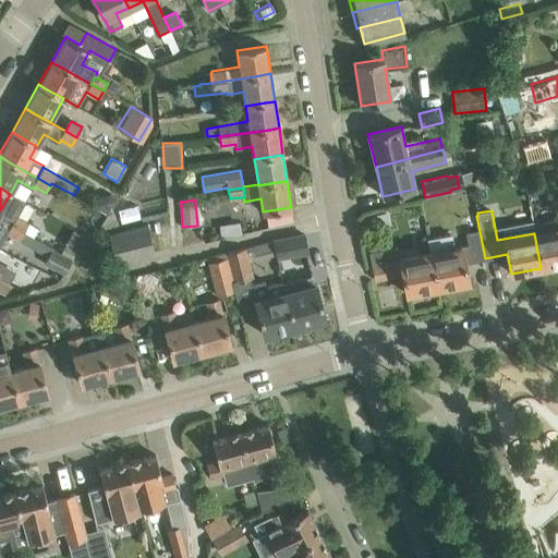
[(12,226),(23,232),(28,222),(16,215),(11,225),(12,226)]
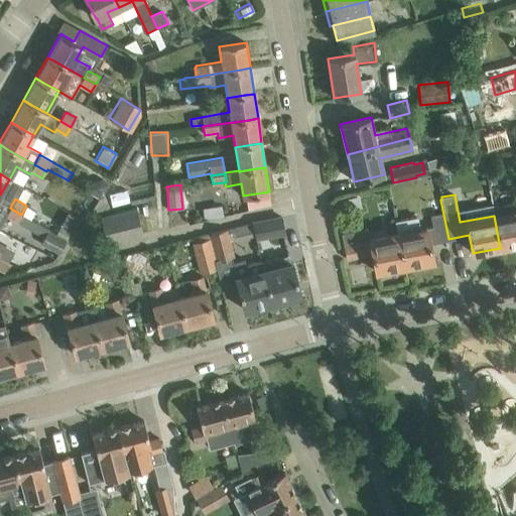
[(421,230),(419,216),(395,221),(398,234),(397,234),(403,266),(433,260),(429,243),(448,239),(440,200),(428,202),(433,227),(421,230)]
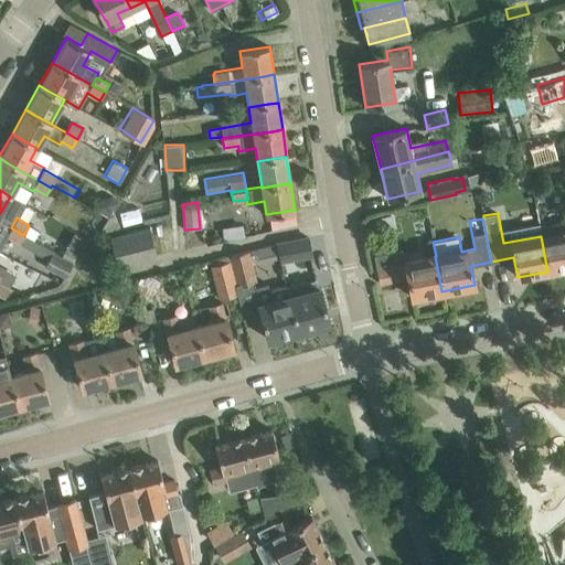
[(0,248),(4,241),(7,237),(12,228),(11,227),(0,221),(0,248)]
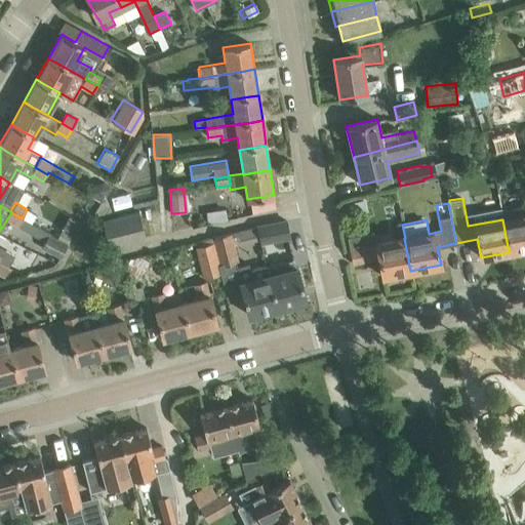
[(146,238),(138,211),(103,220),(109,247),(146,238)]
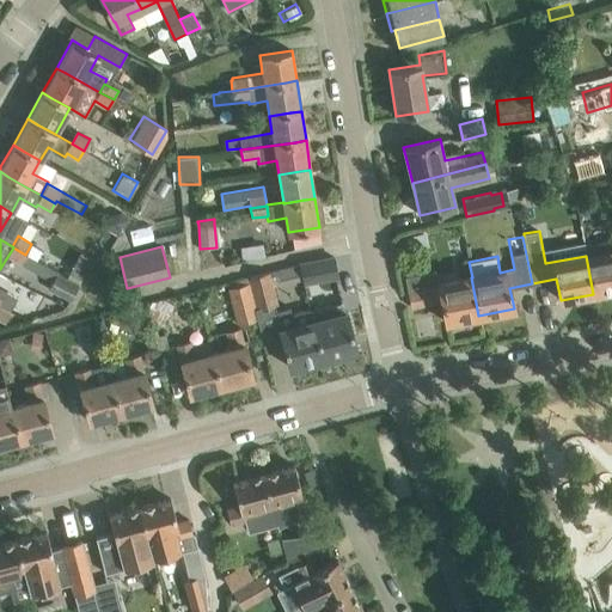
[(13,248),(7,257),(20,264),(25,255),(13,248)]
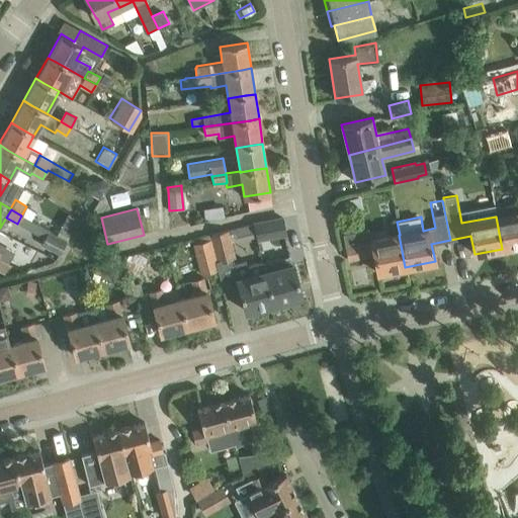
[(517,245),(517,211),(496,217),(502,249),(517,245)]
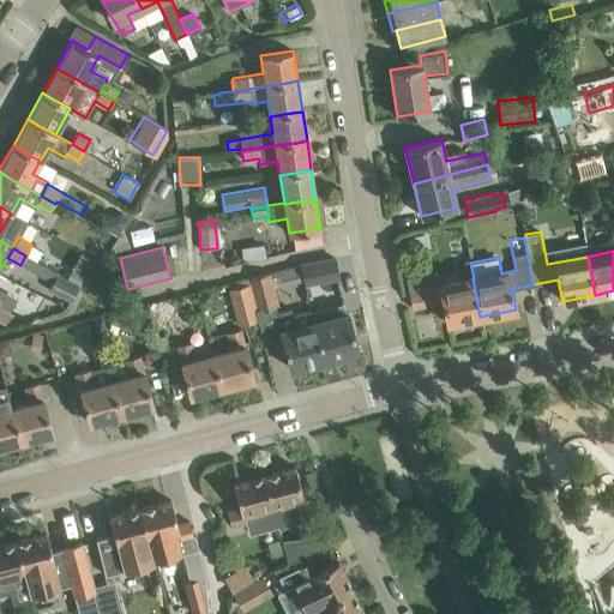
[(338,277),(335,258),(300,265),(304,280),(305,283),(338,277)]
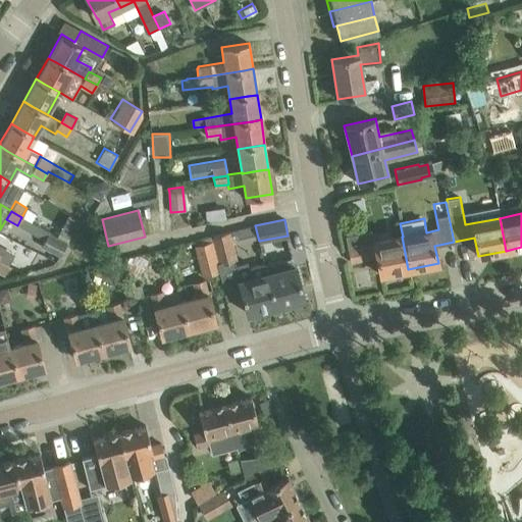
[(64,241),(47,231),(40,245),(58,254),(64,241)]
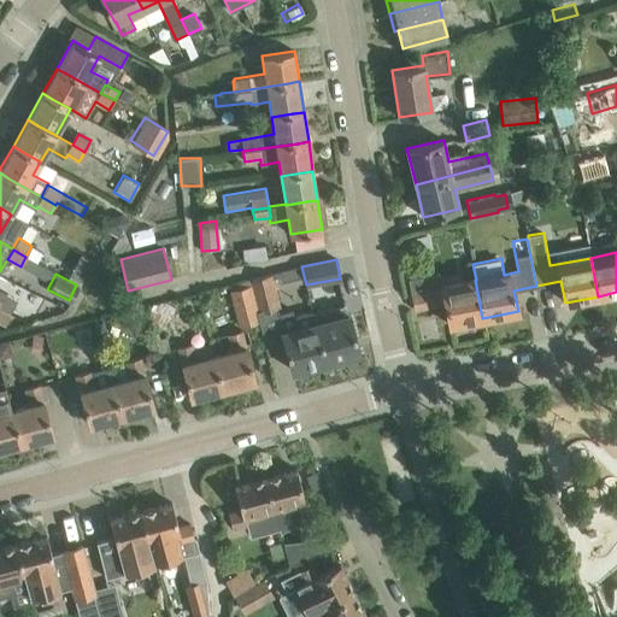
[(280,309),(276,298),(270,274),(252,278),(260,313),(278,309),(280,309)]
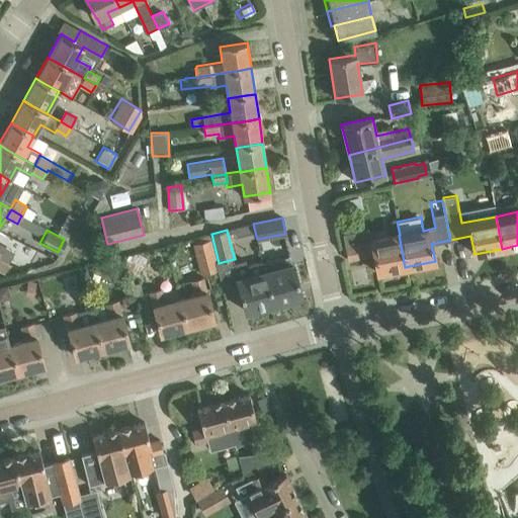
[(346,246),(348,259),(373,254),(377,272),(405,267),(399,235),(370,240),(370,241),(346,246)]
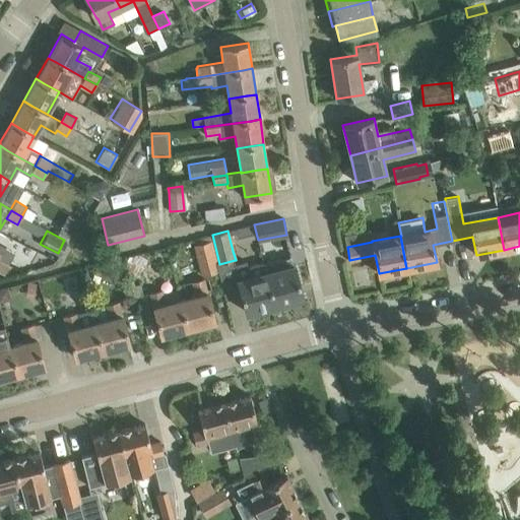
[(218,270),(216,264),(210,241),(195,245),(202,274),(218,270)]
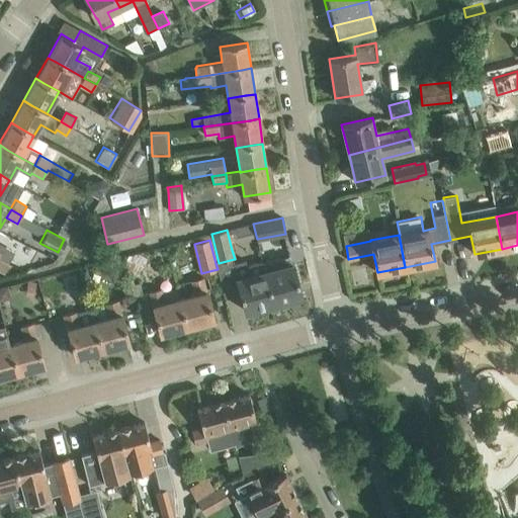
[(262,264),(264,272),(265,272),(273,304),(301,295),(293,264),(291,264),(288,256),(269,261),(262,264)]
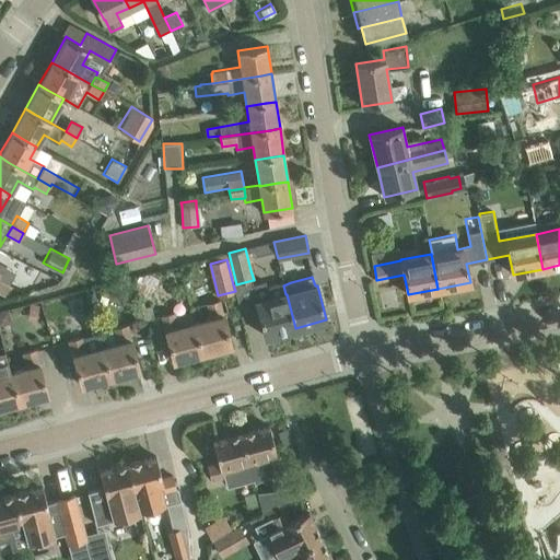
[(236,284),(233,284),(235,291),(240,307),(256,303),(265,336),(295,328),(287,294),(286,294),(283,286),(266,290),(264,282),(254,286),(253,280),(236,284)]
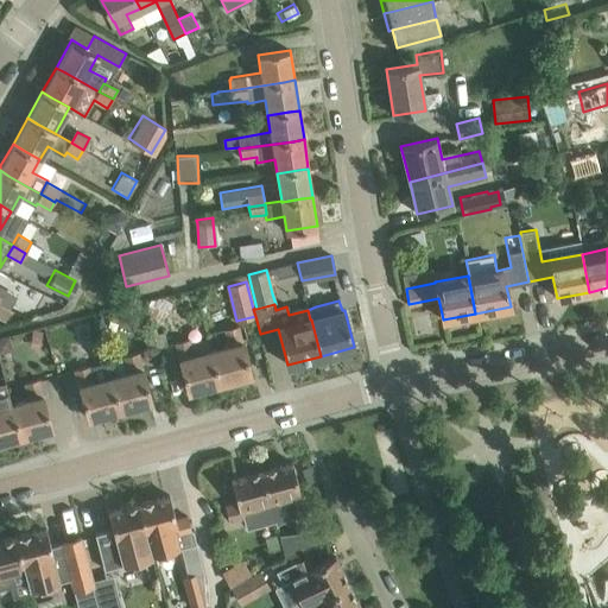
[(225,330),(228,346),(211,350),(220,384),(252,375),(239,327),(225,330)]
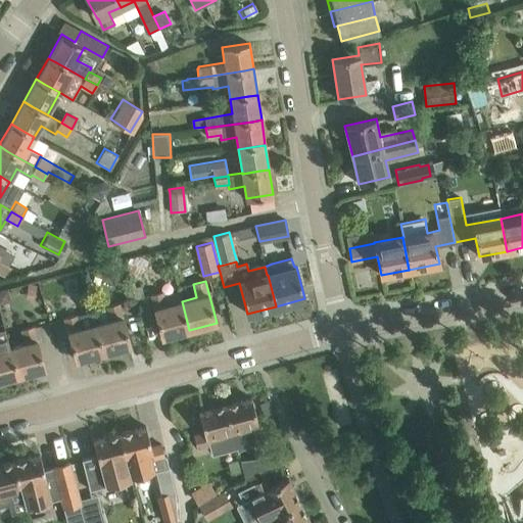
[(133,291),(133,292),(135,299),(144,297),(141,285),(132,287),(133,291)]
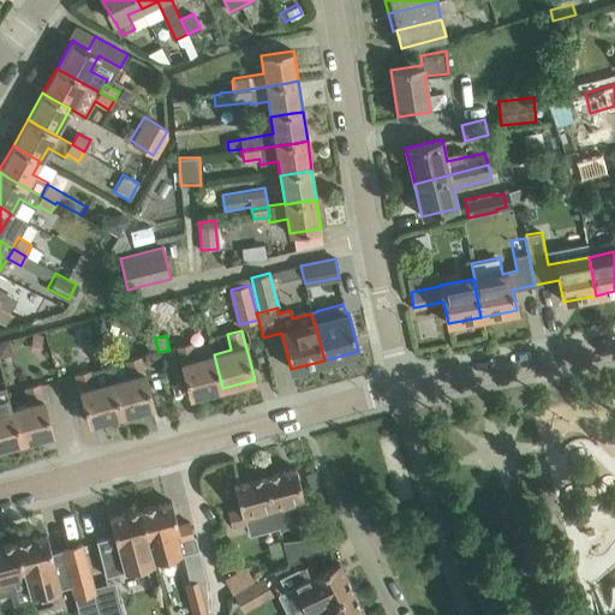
[(159,352),(156,344),(147,345),(148,354),(154,352),(159,352)]
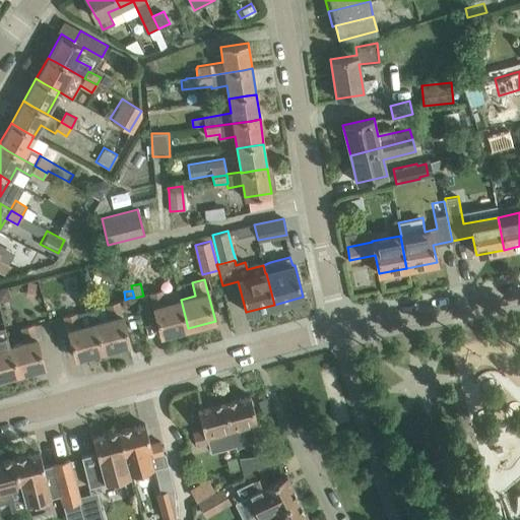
[(181,300),(166,304),(163,290),(150,295),(160,335),(188,328),(181,300)]
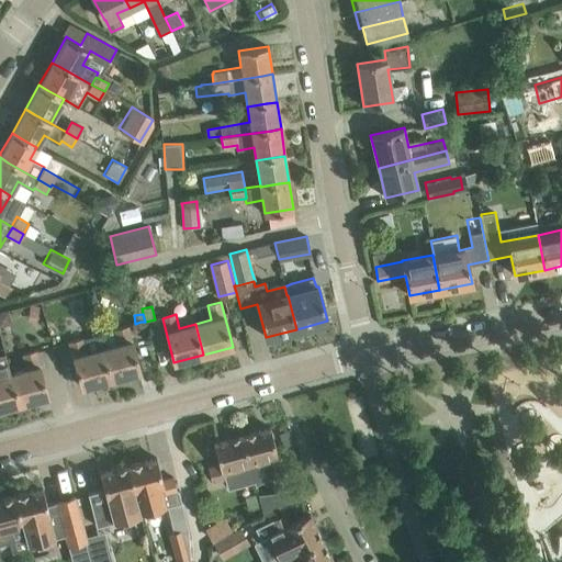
[(115,329),(120,345),(103,349),(111,379),(141,371),(128,326),(115,329)]
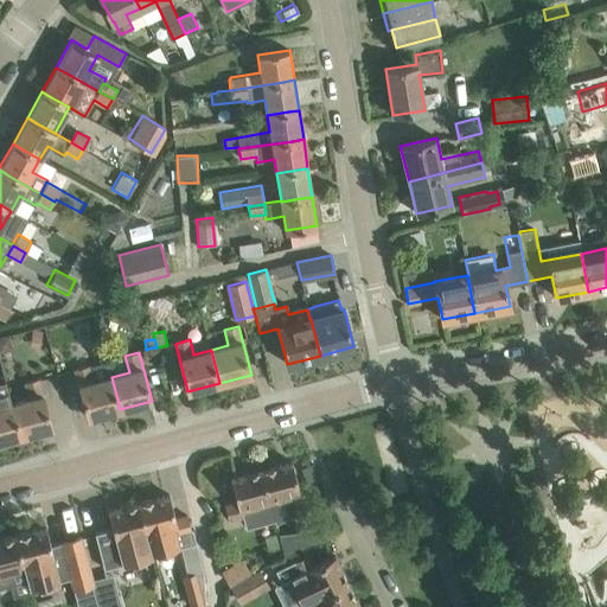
[(112,377),(95,381),(90,365),(76,369),(89,417),(120,409),(112,377)]
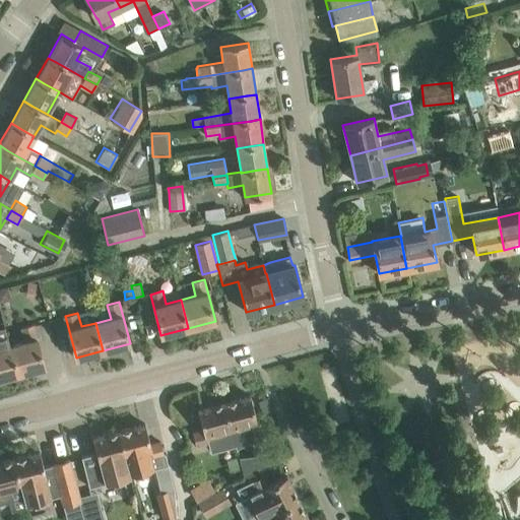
[(20,328),(24,341),(10,345),(17,374),(45,367),(34,325),(20,328)]
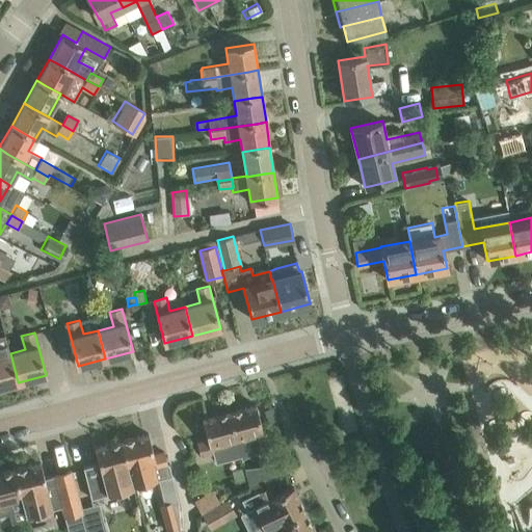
[(0,387),(18,382),(10,353),(6,337),(0,338),(0,387)]
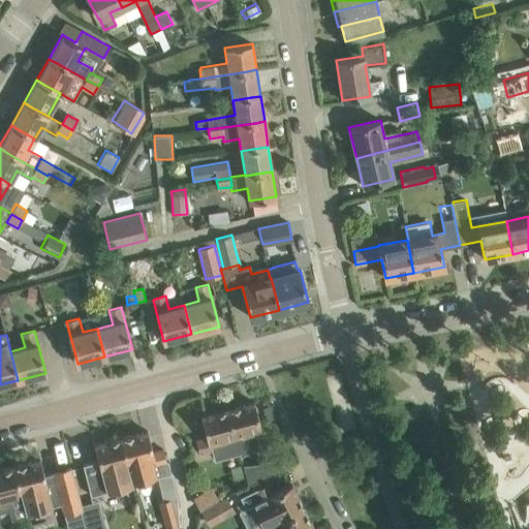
[(261,431),(254,402),(227,409),(235,436),(241,457),(267,440),(261,431)]
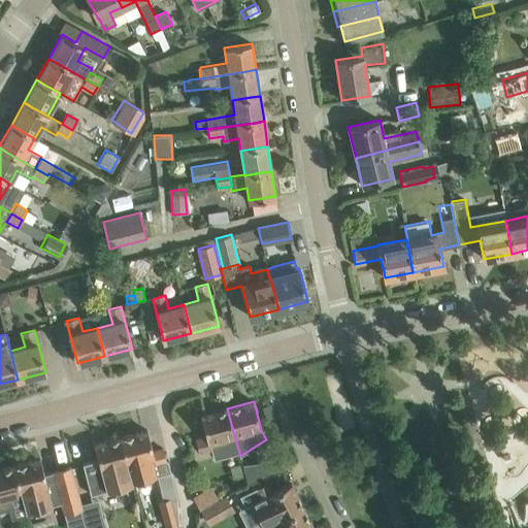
[(201,416),(203,423),(206,436),(196,439),(199,453),(212,450),(210,441),(234,435),(227,408),(201,416)]
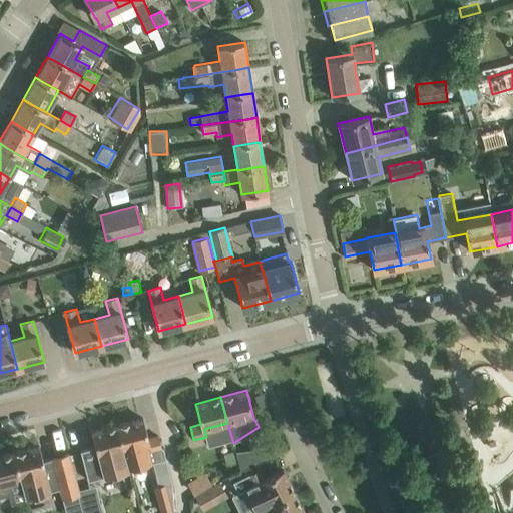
[(143,418),(117,425),(124,452),(129,469),(151,463),(166,459),(163,447),(161,447),(158,436),(148,438),(143,418)]
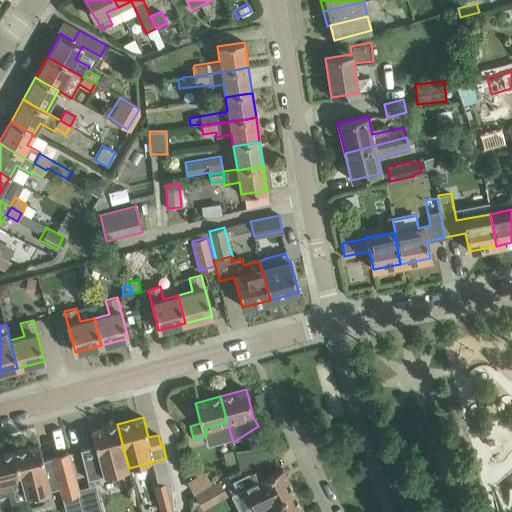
[(95,446),(81,450),(89,479),(129,468),(124,451),(117,424),(91,431),(95,446)]
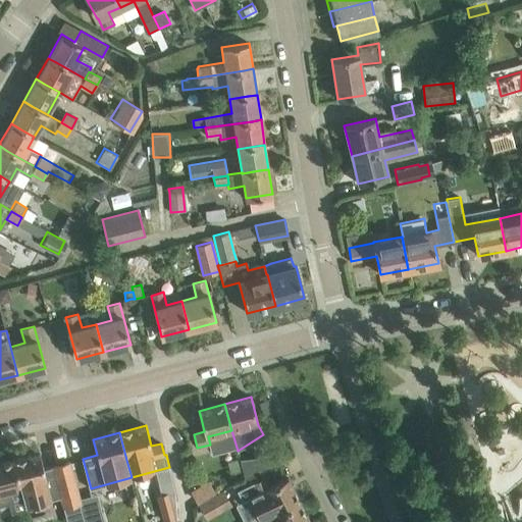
[(44,470),(40,454),(13,461),(23,500),(24,506),(60,497),(63,506),(83,501),(77,484),(76,484),(70,462),(53,466),(53,467),(44,470)]
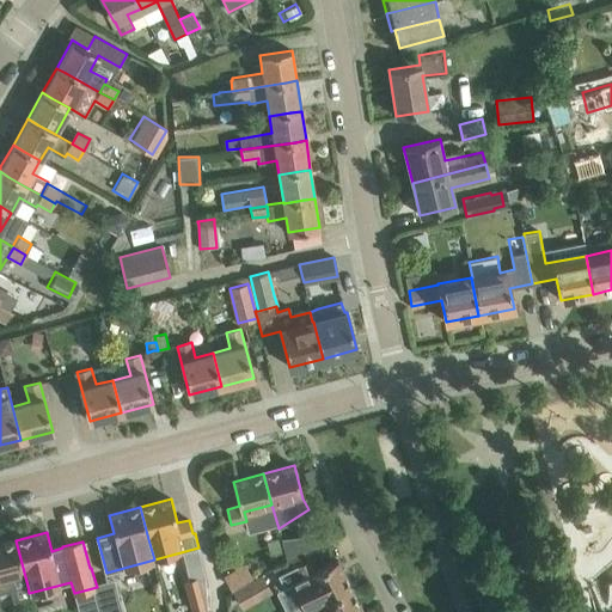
[(319,544),(317,533),(281,537),(287,561),(319,544)]
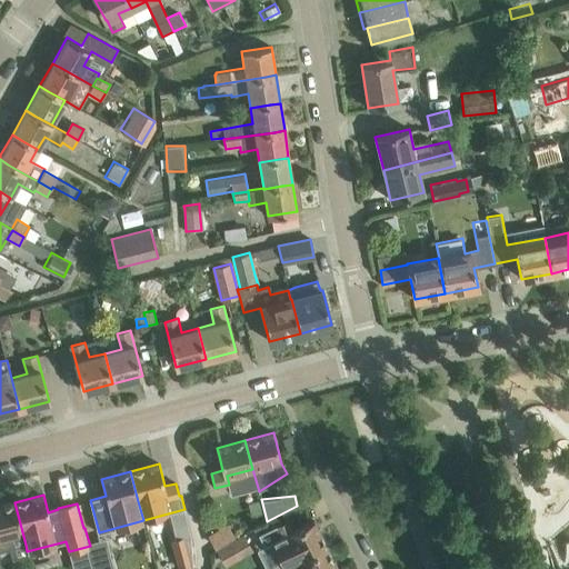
[(0,550),(26,545),(15,502),(0,506),(0,550)]
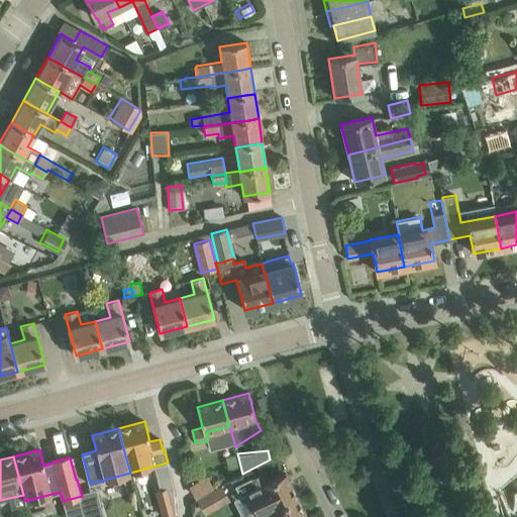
[(297,497),(285,473),(266,483),(262,473),(234,486),(240,497),(250,492),(262,513),(271,509),(272,510),(297,497)]
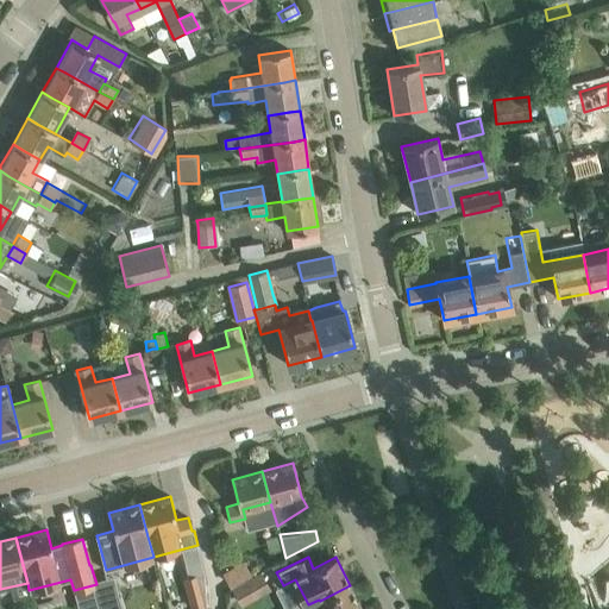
[(223,571),(230,586),(251,575),(244,560),(223,571)]
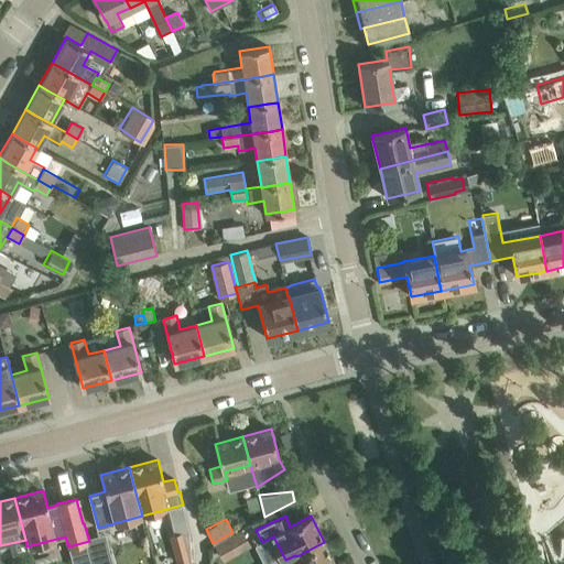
[(242,528),(216,543),(225,559),(250,543),(242,528)]
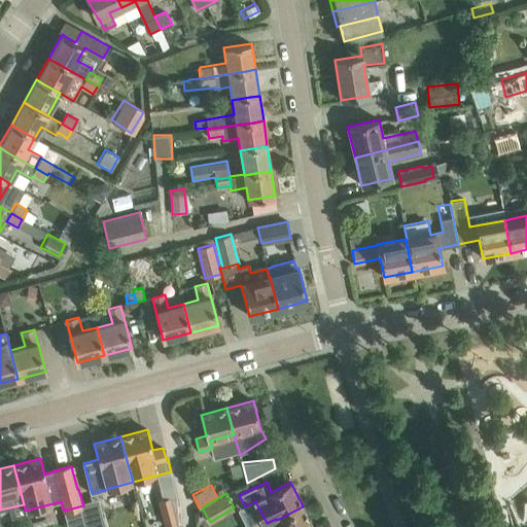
[(162,499),(161,499),(168,526),(178,524),(176,496),(176,495),(162,499)]
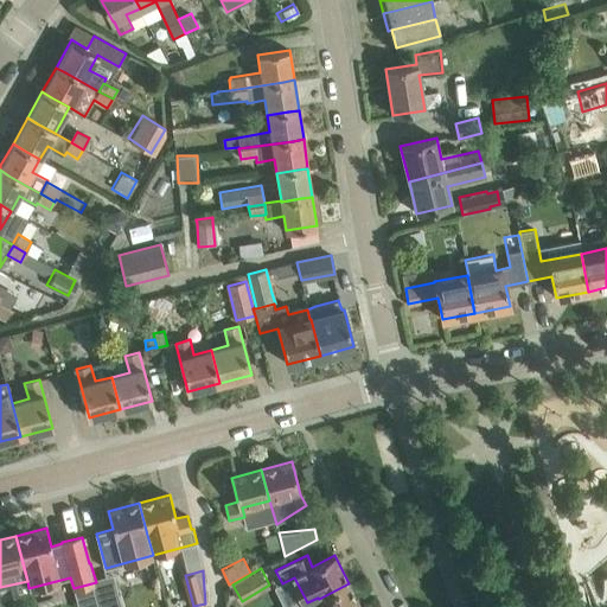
[(359,606),(349,583),(319,599),(318,598),(307,602),(302,606),(359,606)]
